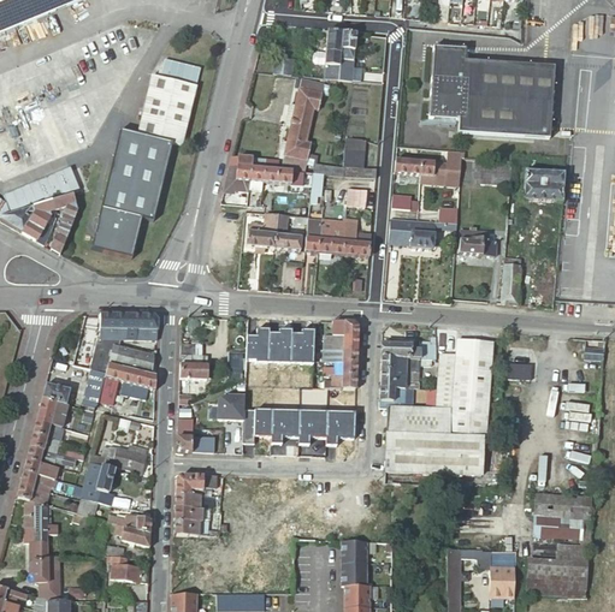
[(0,0),(0,33),(81,0),(0,0)]
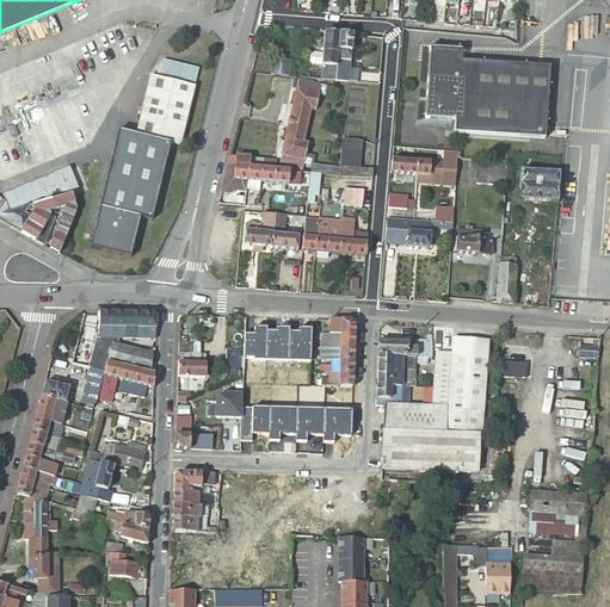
[(517,25),(518,7),(507,7),(506,25),(517,25)]
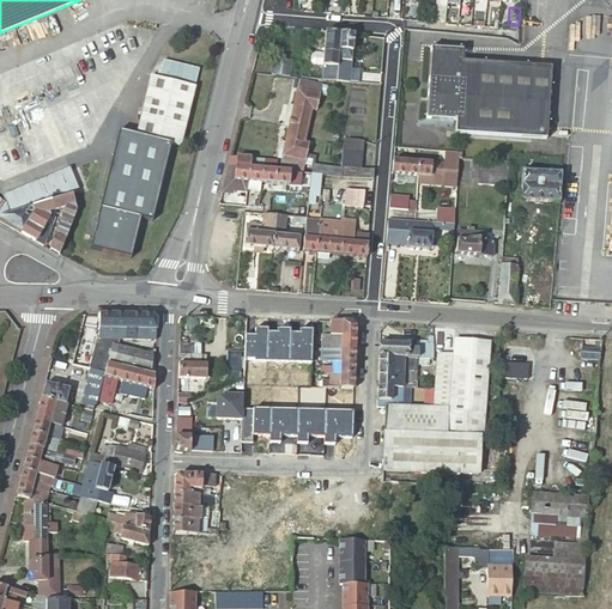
[(341,30),(327,29),(322,77),(338,78),(341,30)]
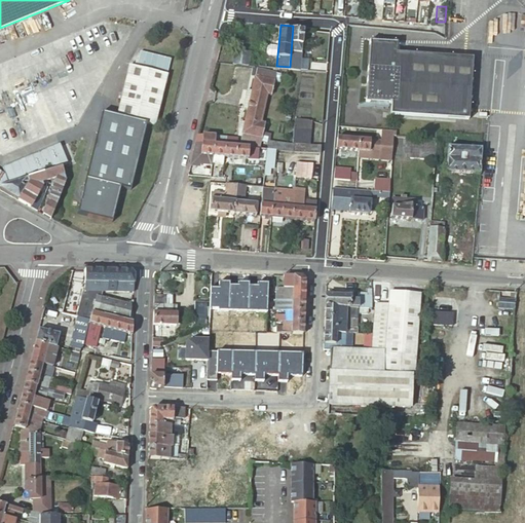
[(293,26),(290,67),(299,68),(302,68),(305,27),(293,26)]
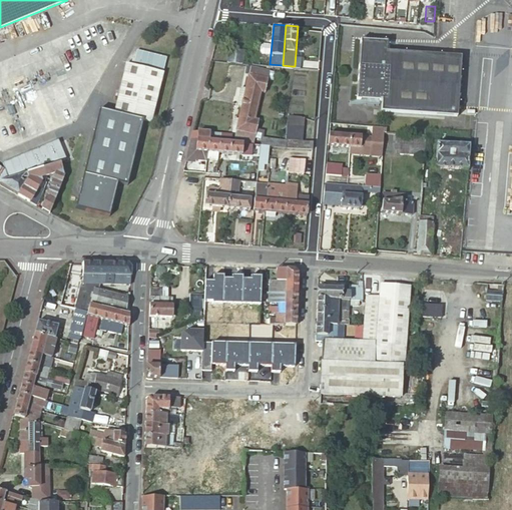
[(381,108),(458,114),(462,53),(386,48),(386,39),(362,37),(358,97),(382,98),(381,108)]
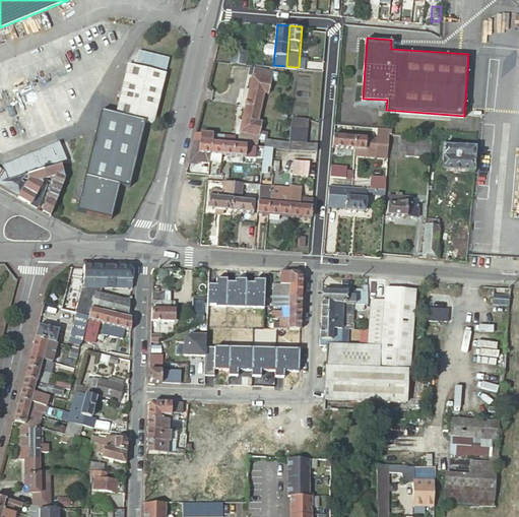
[(231,48),(230,61),(246,62),(247,49),(231,48)]
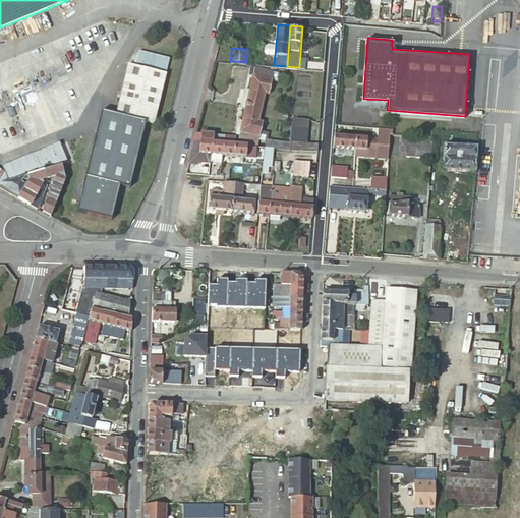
[(139,49),(135,65),(166,73),(170,57),(139,49)]
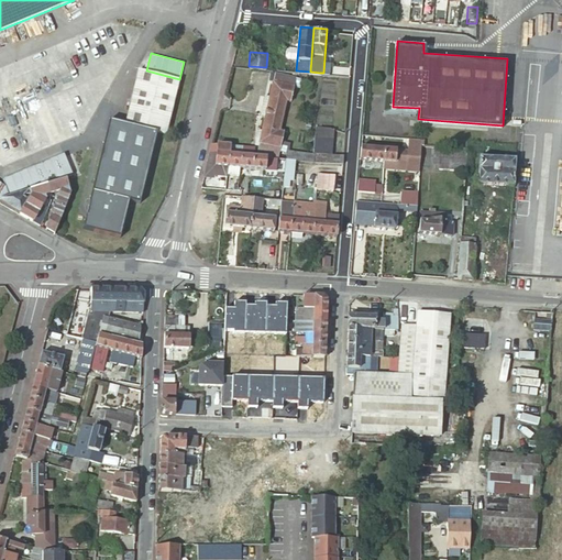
[(157,131),(166,133),(179,79),(146,70),(139,68),(124,123),(157,131)]
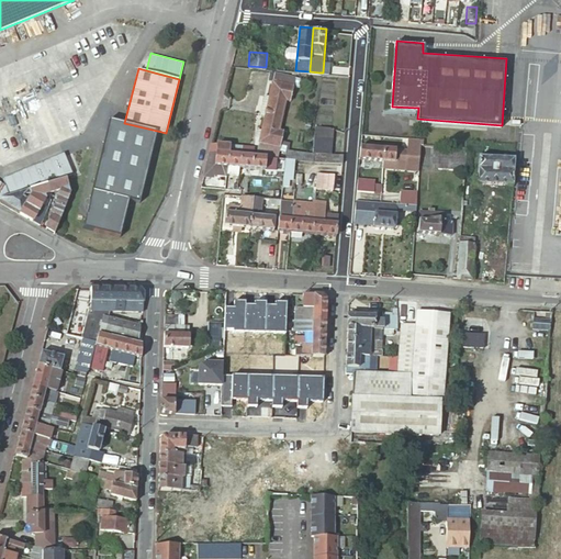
[(275,70),(273,79),(295,85),(296,76),(275,70)]
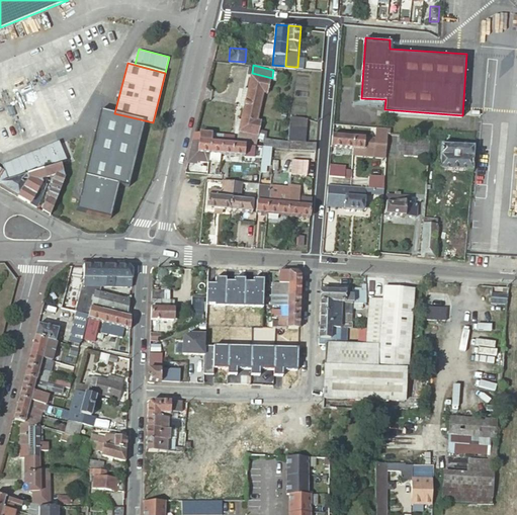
[(252,73),(238,142),(244,142),(244,147),(250,147),(250,143),(258,143),(263,118),(259,117),(265,91),(269,91),(272,78),(252,73)]
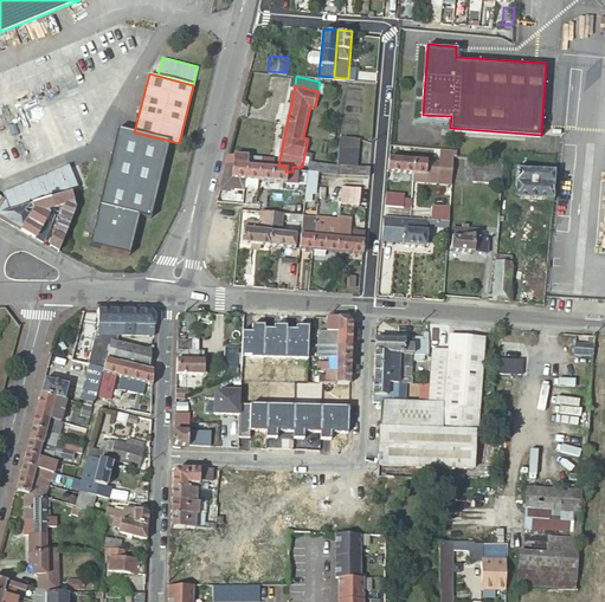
[(152,214),(169,141),(134,133),(117,128),(100,201),(140,212),(152,214)]
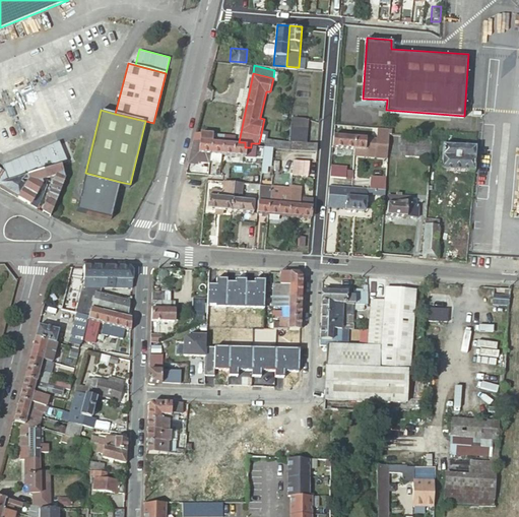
[(317,150),(318,142),(307,141),(310,118),(293,116),(289,139),(265,136),(265,144),(273,145),(276,146),(297,148),(307,149),(317,150)]
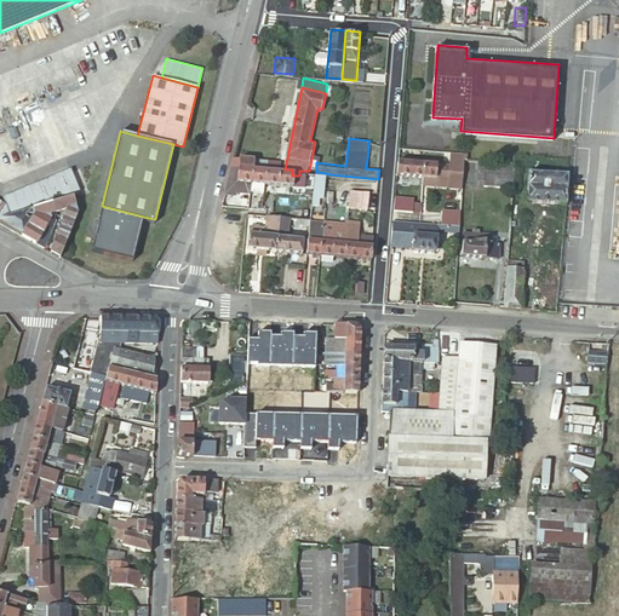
[(241,155),(240,165),(253,166),(253,156),(241,155)]
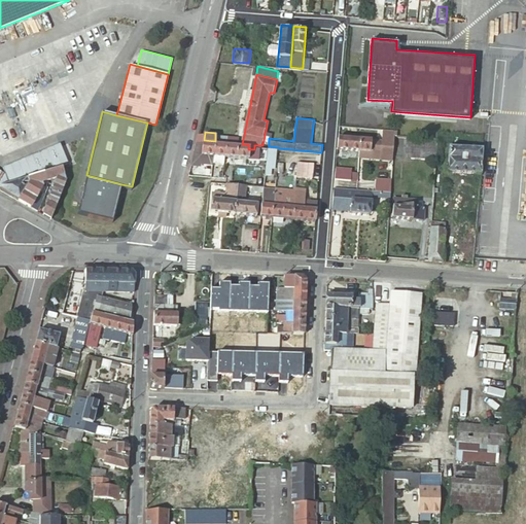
[(225,142),(226,134),(215,133),(215,141),(225,142)]
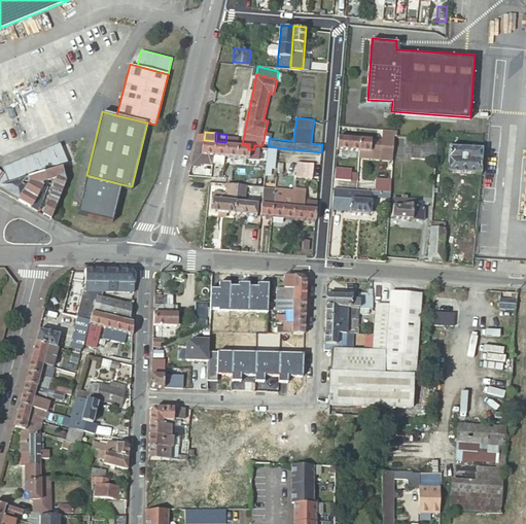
[(225,142),(237,143),(238,135),(226,134),(225,142)]
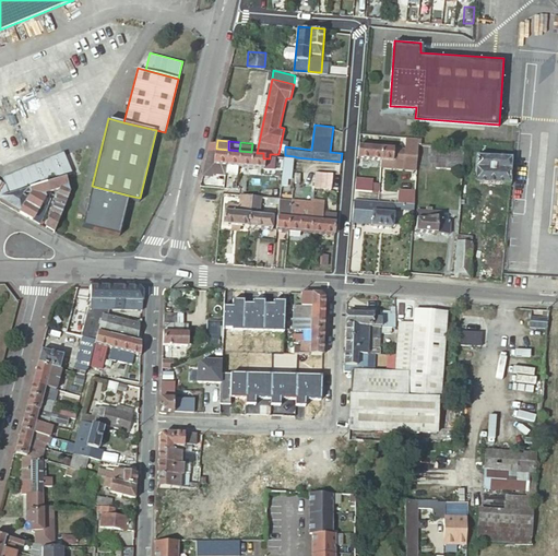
[(371,145),(359,145),(358,156),(371,157),(371,145)]
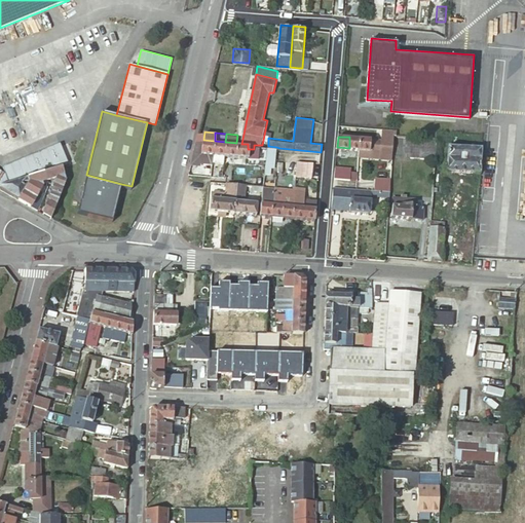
[(360,138),(349,137),(349,148),(360,148),(360,138)]
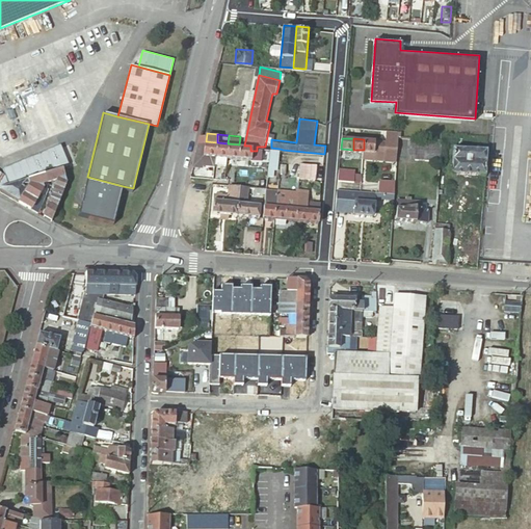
[(375,139),(364,139),(364,150),(374,151),(387,151),(387,140),(382,140),(375,139)]
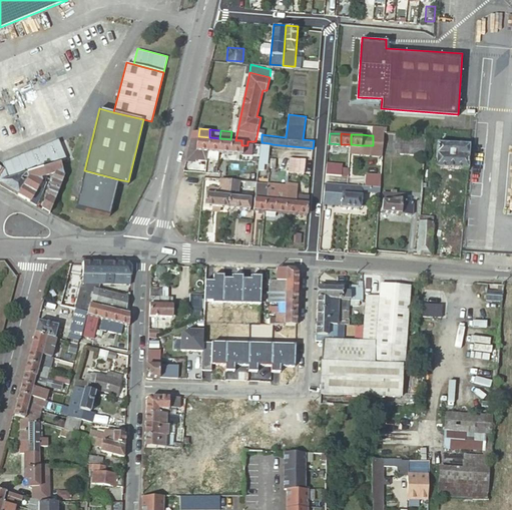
[(422,154),(423,136),(401,134),(400,152),(422,154)]
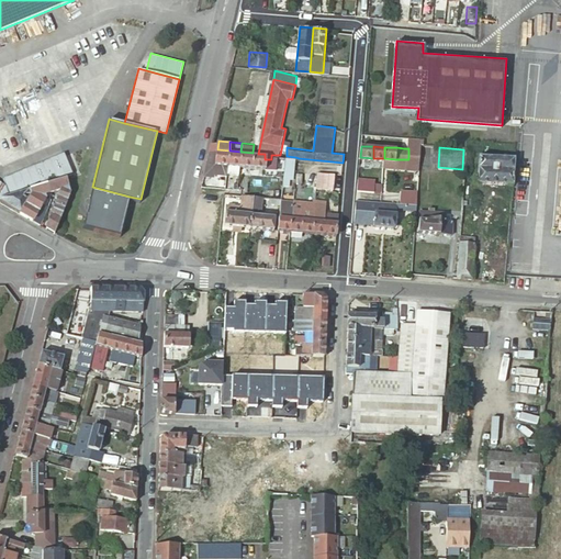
[(229,151),(217,149),(215,167),(223,168),(223,164),(227,164),(229,151)]
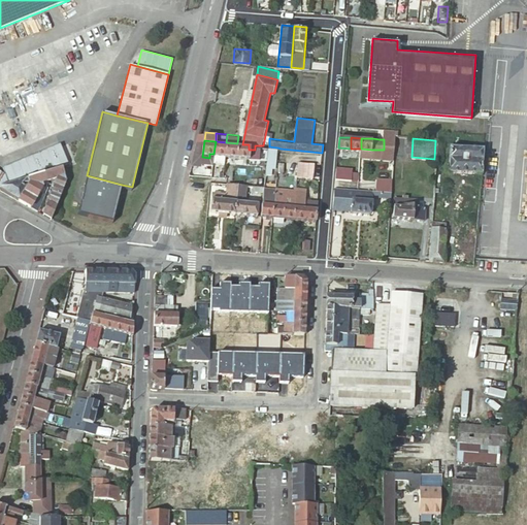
[(225,155),(226,142),(216,141),(213,154),(225,155)]
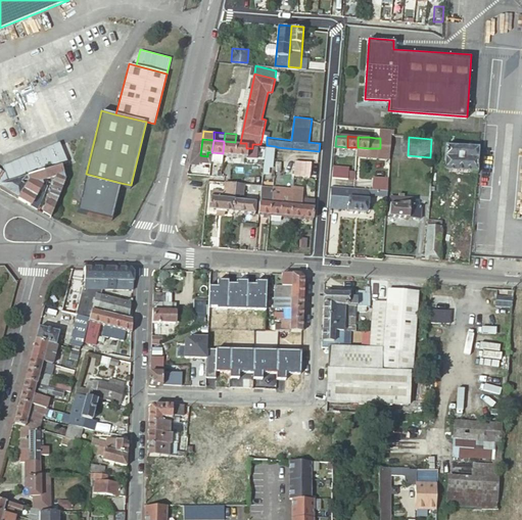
[(234,154),(235,142),(224,141),(223,153),(222,160),(229,160),(230,154),(234,154)]
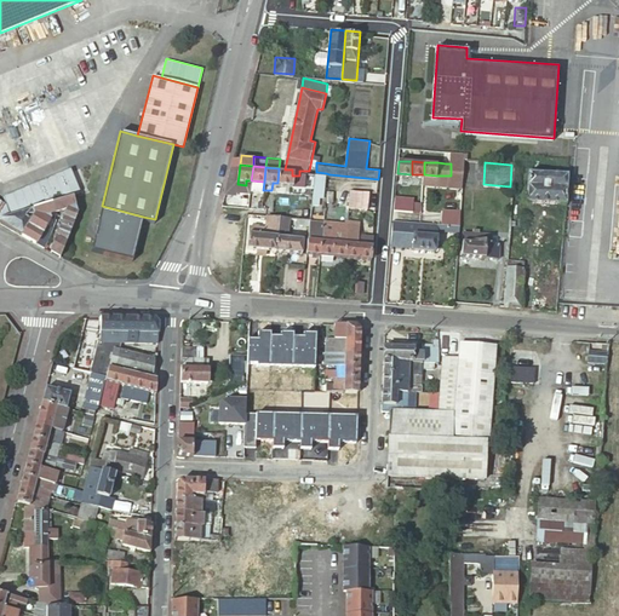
[(278,183),(276,189),(285,190),(285,184),(292,185),(292,176),(292,170),(285,170),(279,168),(278,183)]
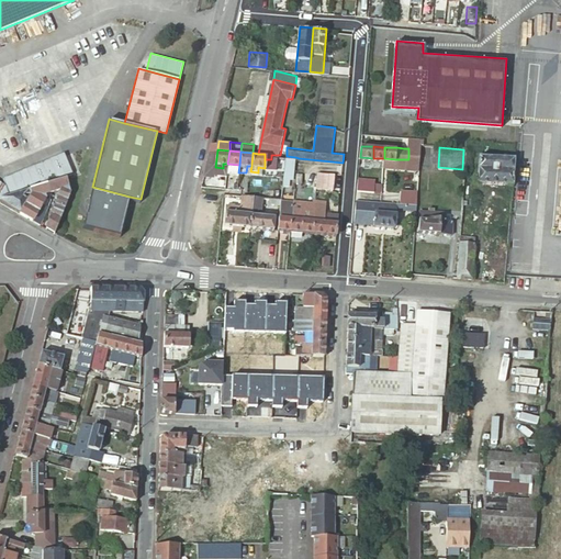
[(477,179),(513,181),(515,155),(479,153),(477,179)]
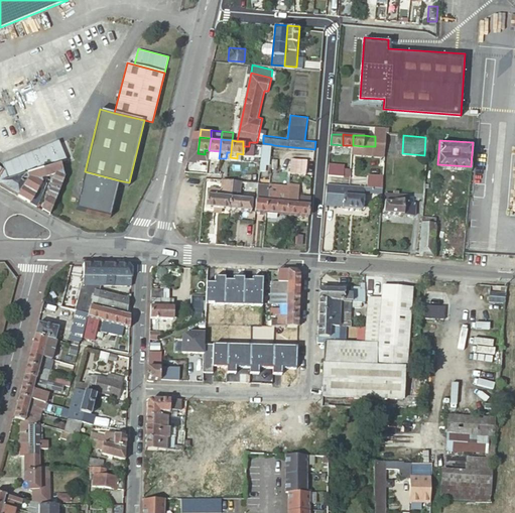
[(269,163),(271,144),(263,143),(262,143),(262,147),(261,154),(260,162),(259,169),(265,170),(266,163),(269,163)]
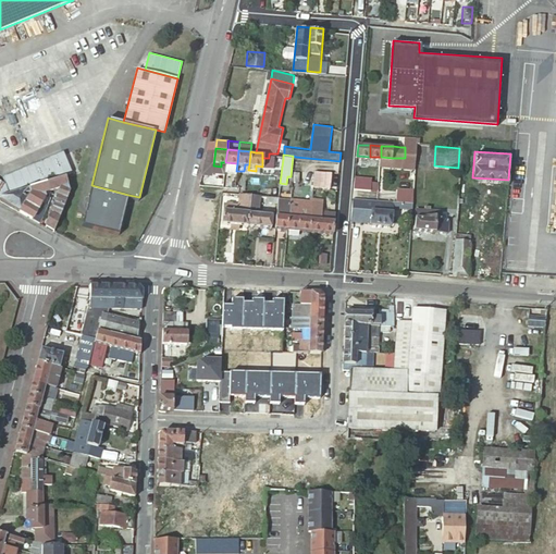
[(333,172),(317,170),(314,185),(331,187),(333,172)]
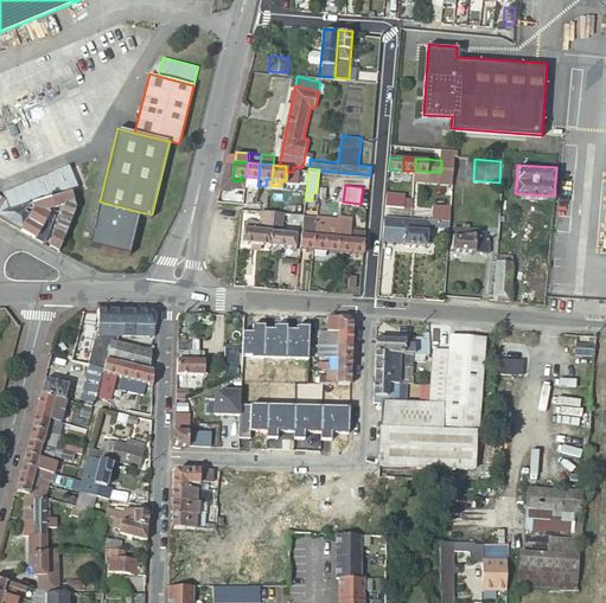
[(51,244),(61,249),(76,213),(81,204),(76,190),(53,197),(56,205),(57,207),(70,203),(51,244)]
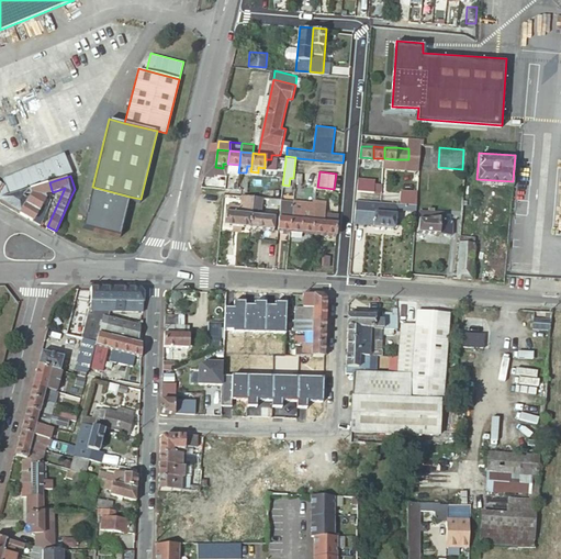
[(29,197),(22,209),(31,213),(30,215),(41,222),(49,208),(44,202),(48,196),(47,191),(44,183),(19,191),(29,197)]
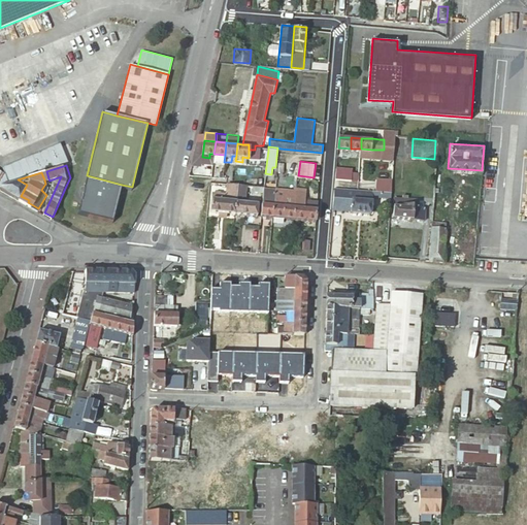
[(122,185),(87,175),(77,211),(113,220),(122,185)]
